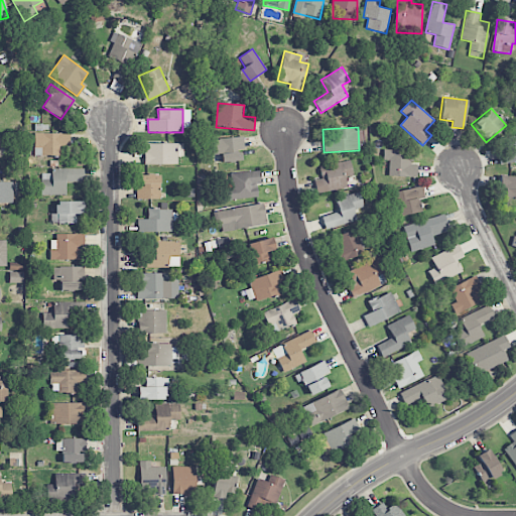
[(70,133),(34,133),(34,156),(61,156),(61,147),(69,147),(70,133)]
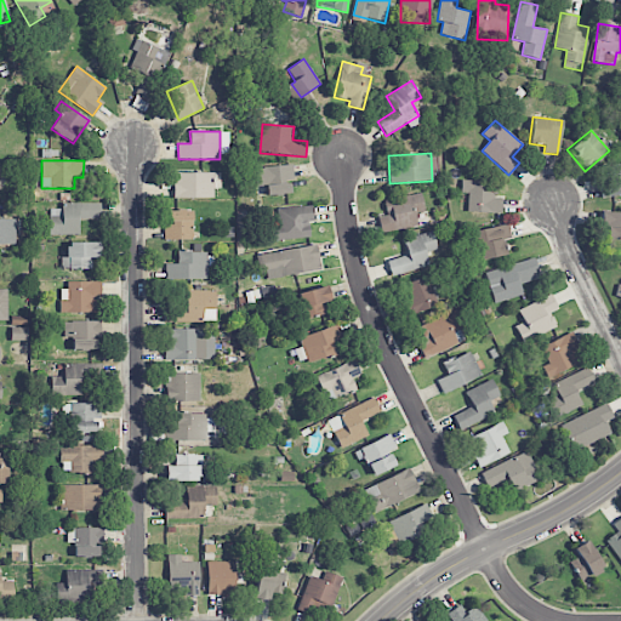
[(602,199),(620,194),(620,164),(596,170),(602,199)]
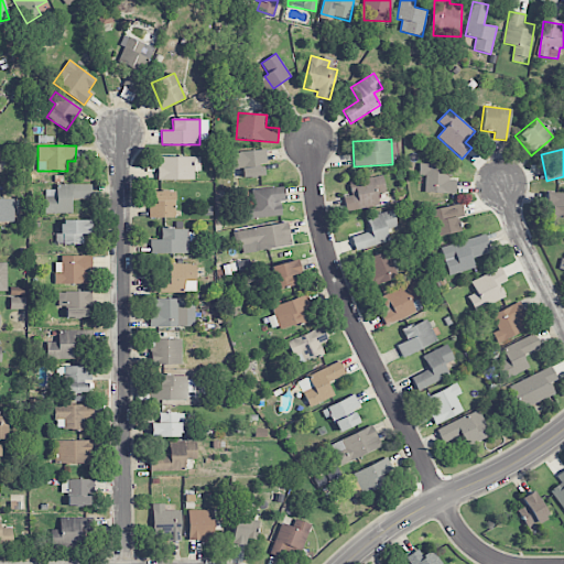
[(242,177),(264,176),(263,163),(267,163),(266,150),(231,152),(232,169),(242,169),(242,177)]
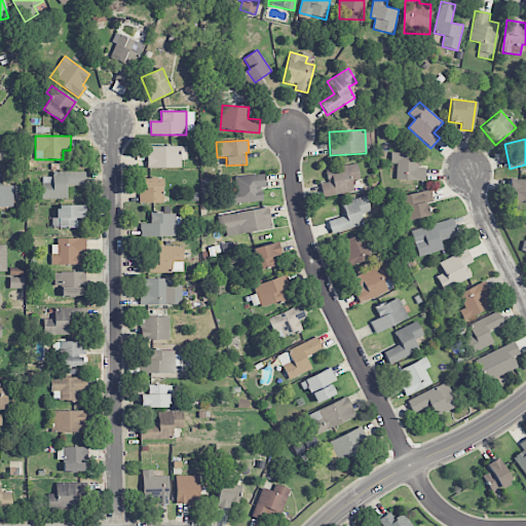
[(187,146),(147,147),(147,168),(181,167),(181,160),(187,160),(187,146)]
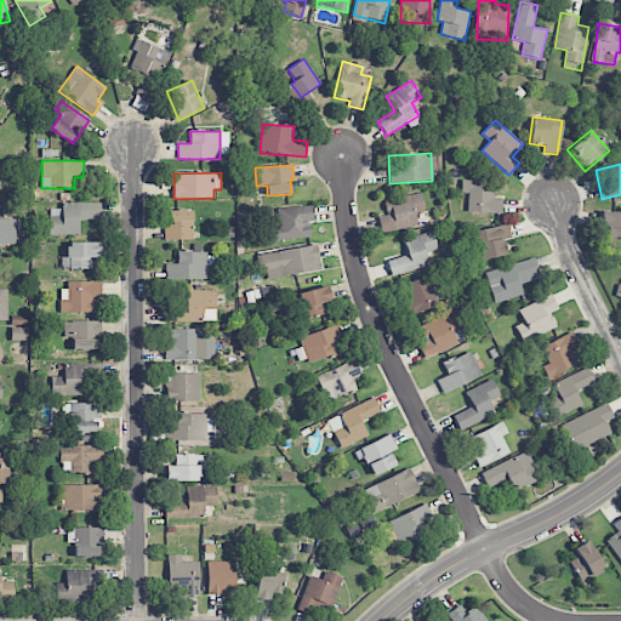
[(501,214),(502,198),(493,198),(493,191),(483,191),(483,181),(461,181),(461,194),(467,194),(467,212),(501,214)]
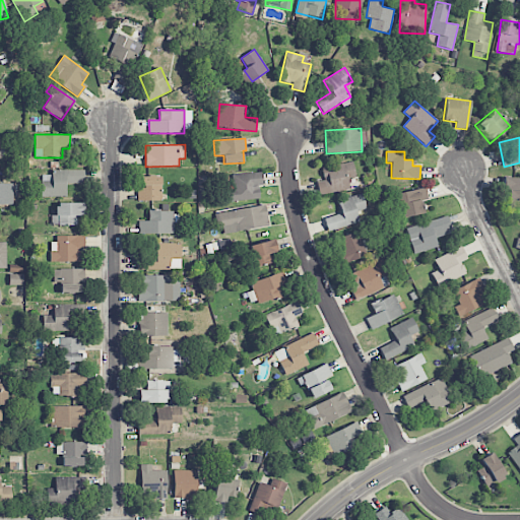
[(355,177),(351,161),(321,169),(324,181),(316,182),(319,195),(349,188),(347,179),(355,177)]
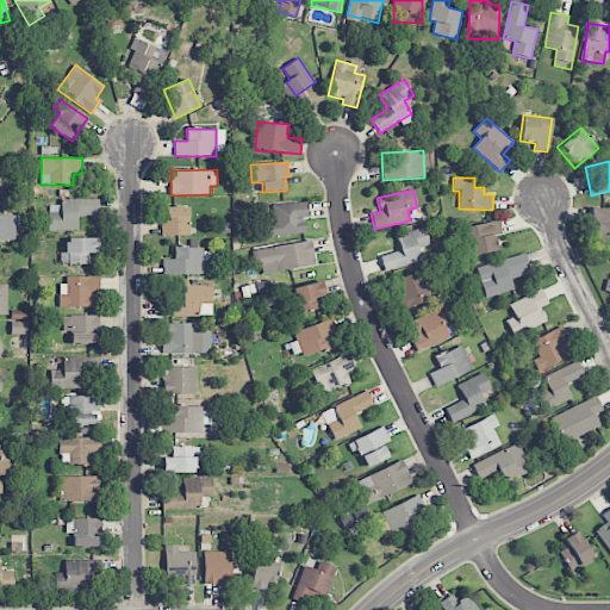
[(48,231),(78,231),(78,216),(99,216),(99,200),(61,199),(61,205),(49,205),(48,231)]
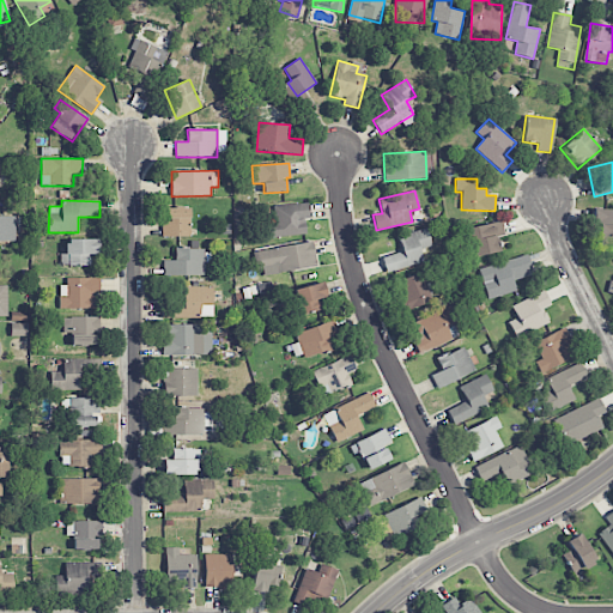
[(274,224),(267,224),(268,236),(305,235),(305,218),(309,218),(309,204),(274,205),(274,224)]
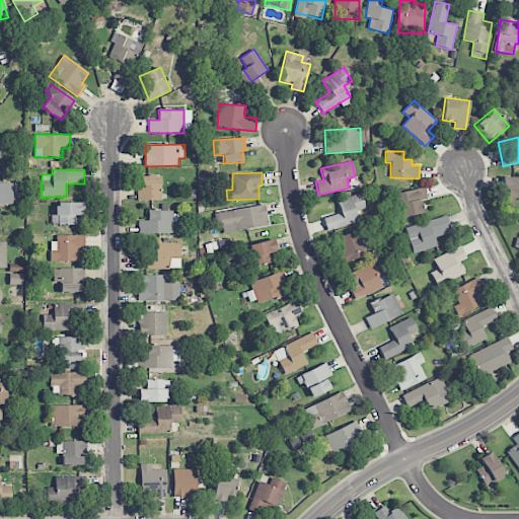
[(138,201),(161,200),(160,175),(141,176),(142,188),(137,188),(138,201)]
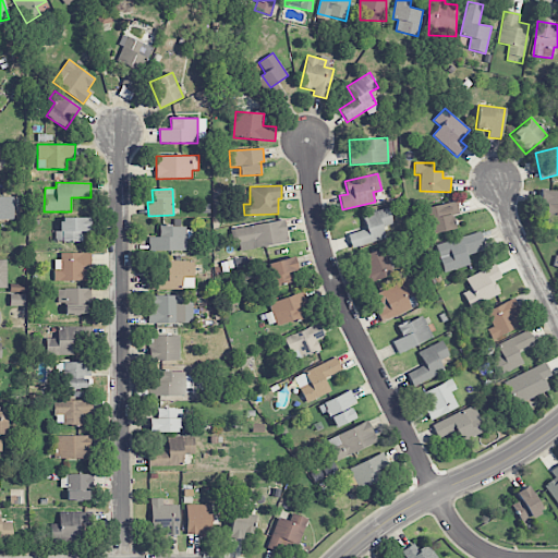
[(557,191),(541,191),(541,204),(547,204),(546,215),(557,215),(557,191)]
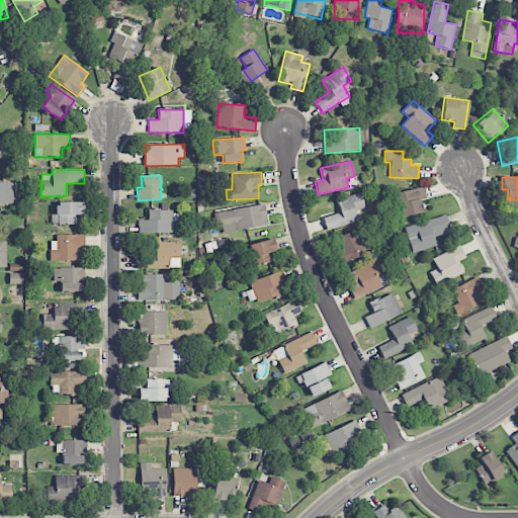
[(0,203),(12,204),(12,183),(0,182),(0,203)]
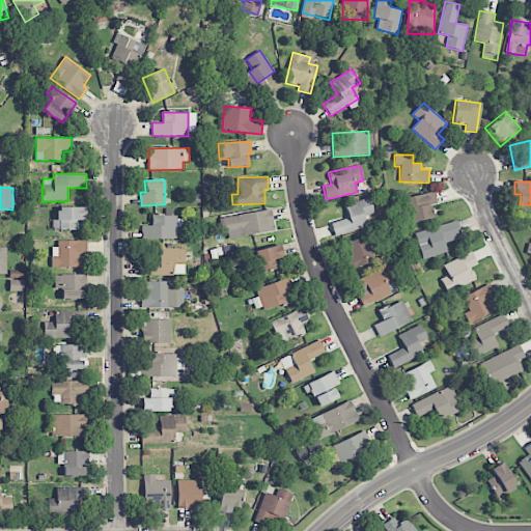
[(431,219),(430,205),(437,204),(436,193),(406,196),(409,222),(431,219)]
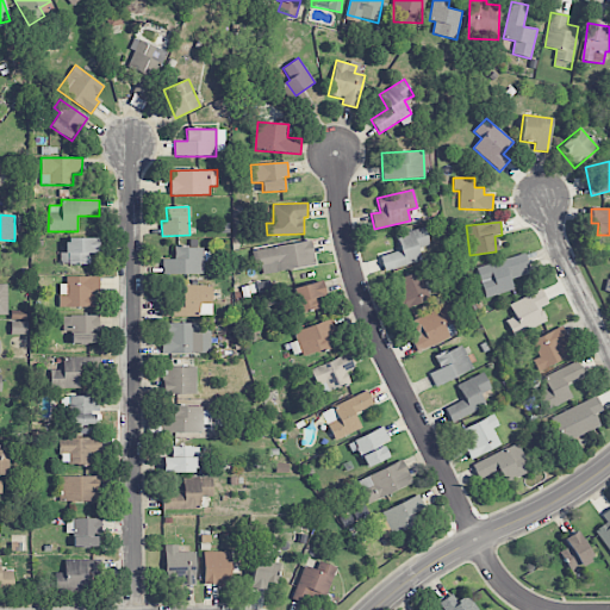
[(384,271),(421,262),(417,248),(429,246),(425,228),(394,235),(398,249),(379,254),(384,271)]
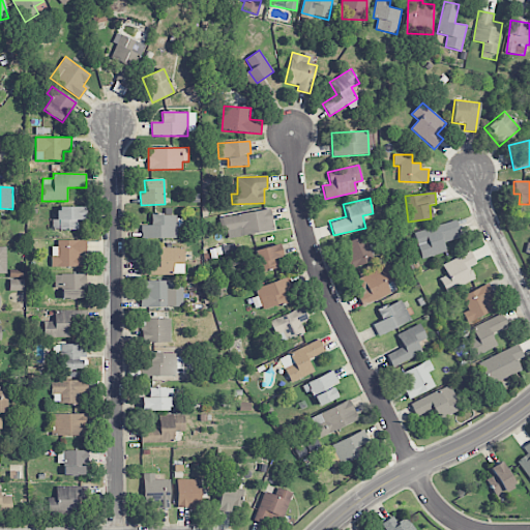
[(57,207),(58,218),(53,218),(53,230),(78,230),(78,221),(85,219),(85,207),(57,207)]
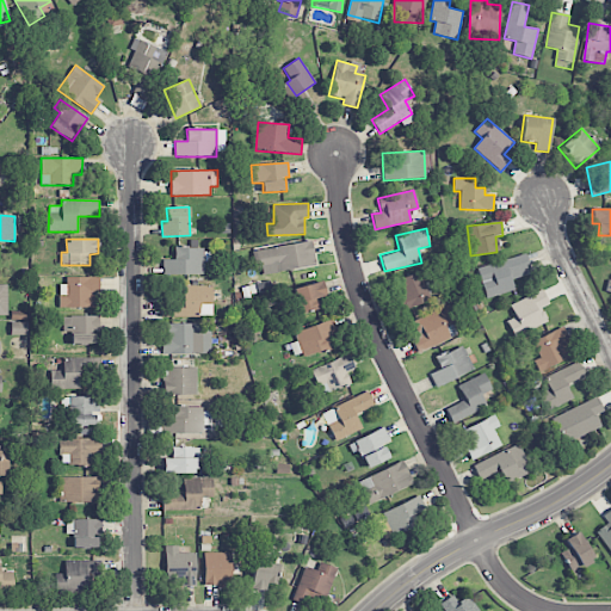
[(252,251),(255,270),(277,266),(278,271),(315,265),(312,241),(252,251)]
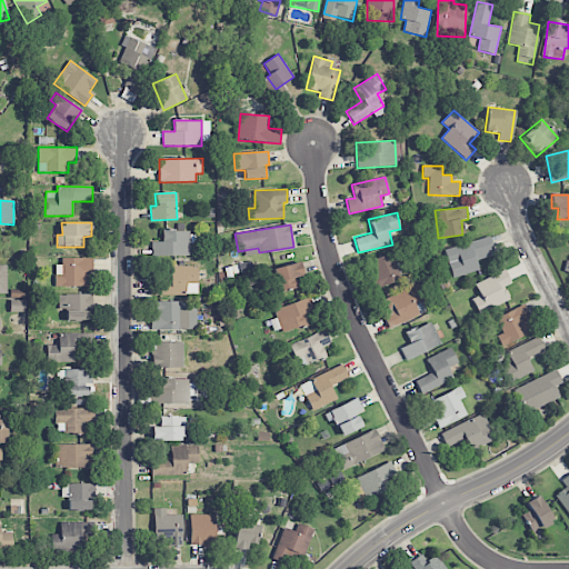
[(151,241),(151,256),(190,256),(189,230),(161,231),(162,241),(151,241)]
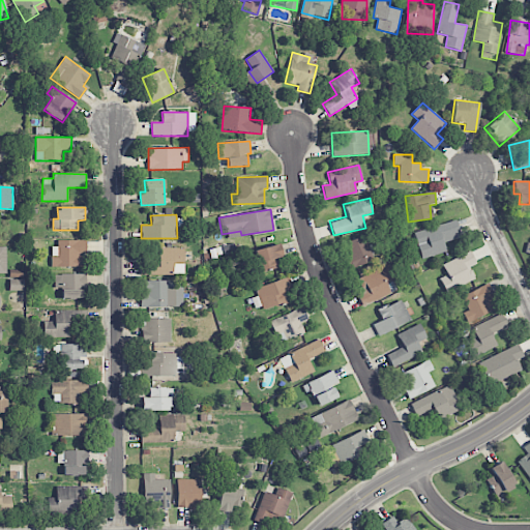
[(443,243),(461,237),(455,221),(414,233),(421,259),(446,252),(443,243)]
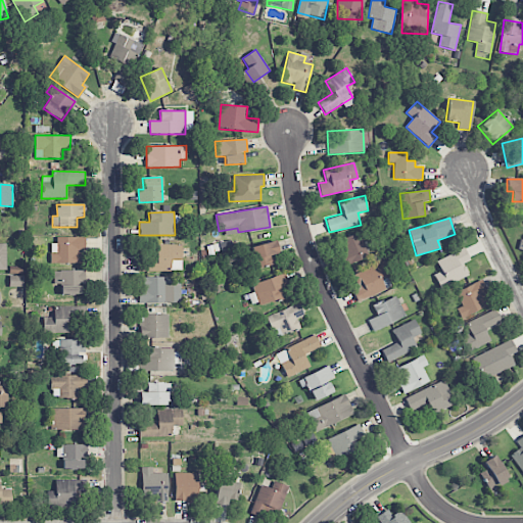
[(334,242),(344,267),(369,256),(359,232),(334,242)]
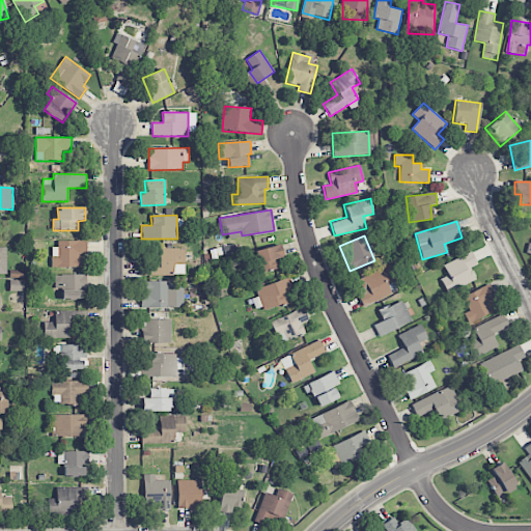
[(86,241),(53,242),(53,268),(81,268),(81,254),(87,254),(86,241)]
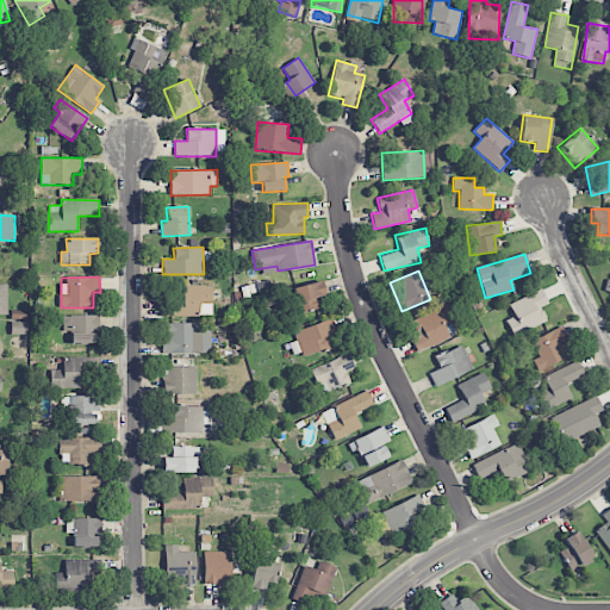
[(325,296),(323,281),(293,287),(298,313),(319,310),(318,297),(325,296)]
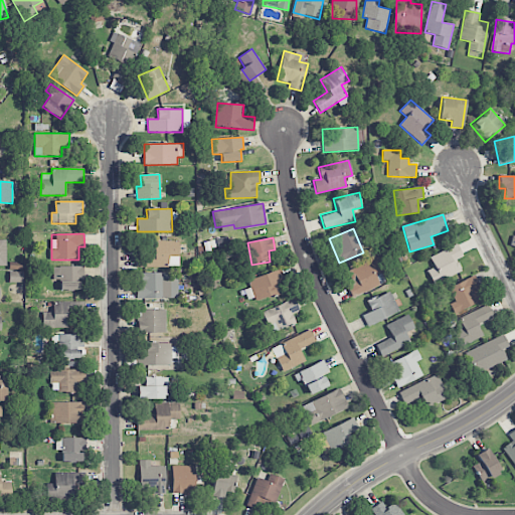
[(136,268),(168,268),(168,255),(179,255),(179,240),(154,241),(154,253),(136,253),(136,268)]
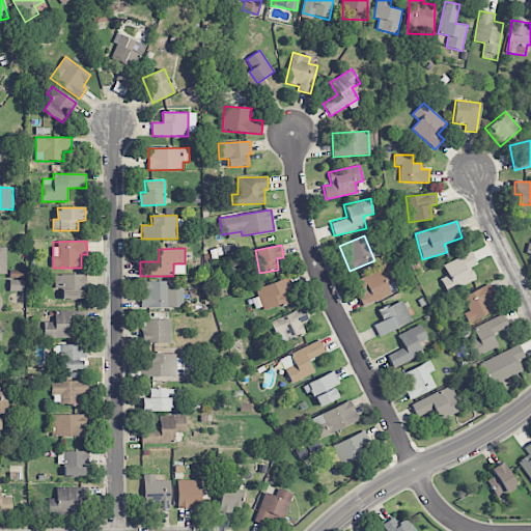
[(440,279),(446,294),(476,280),(471,268),(477,264),(471,252),(442,264),(447,276),(440,279)]
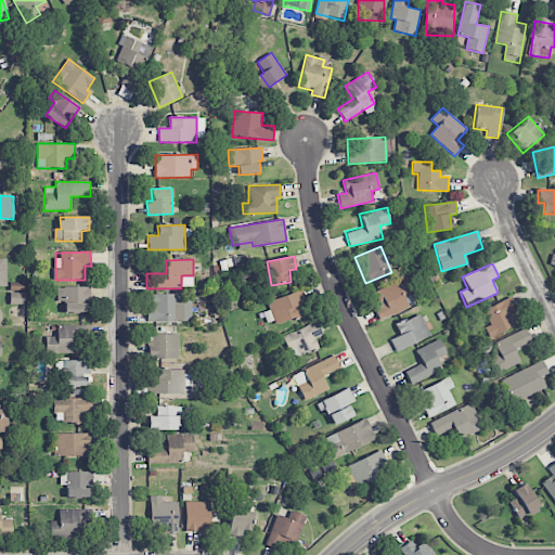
[(382,307),(374,309),(379,321),(410,308),(404,296),(411,293),(403,279),(374,292),(382,307)]
